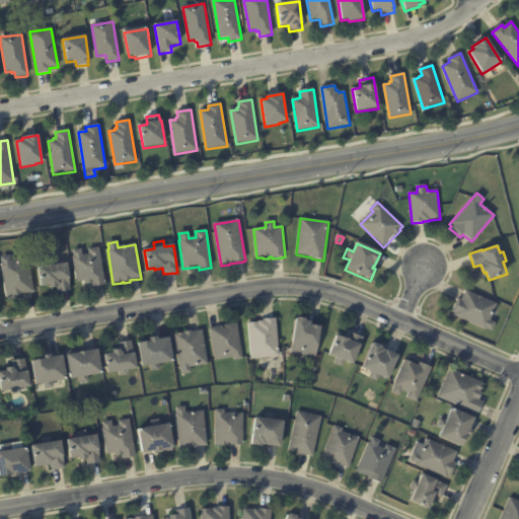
[(104,286),(92,288),(91,284),(85,286),(84,282),(76,283),(72,257),(73,257),(72,251),(81,249),(82,255),(89,254),(88,249),(99,248),(104,286)]
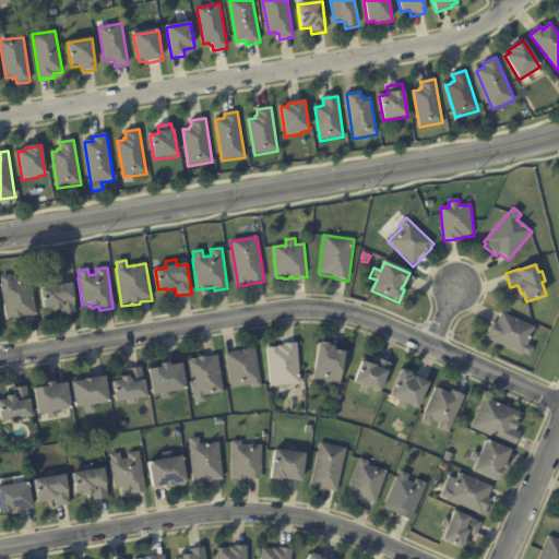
[(34,318),(25,319),(25,323),(10,325),(10,322),(7,323),(0,286),(2,285),(1,278),(10,277),(11,284),(31,281),(36,317),(34,318)]
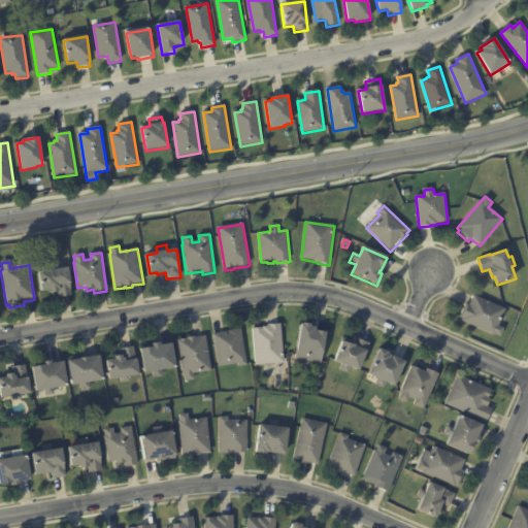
[(67,267),(72,295),(59,297),(58,292),(50,293),(50,291),(41,292),(38,272),(48,270),(47,264),(57,263),(58,269),(67,267)]
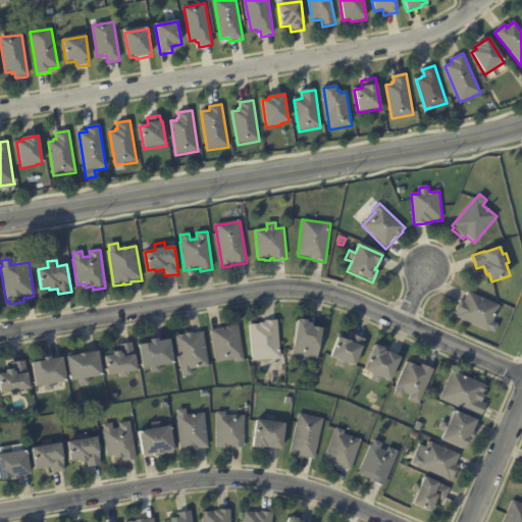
[(500,307),(492,323),(499,326),(496,334),(489,331),(489,332),(457,318),(458,316),(455,315),(461,301),(464,303),(469,293),(500,307)]
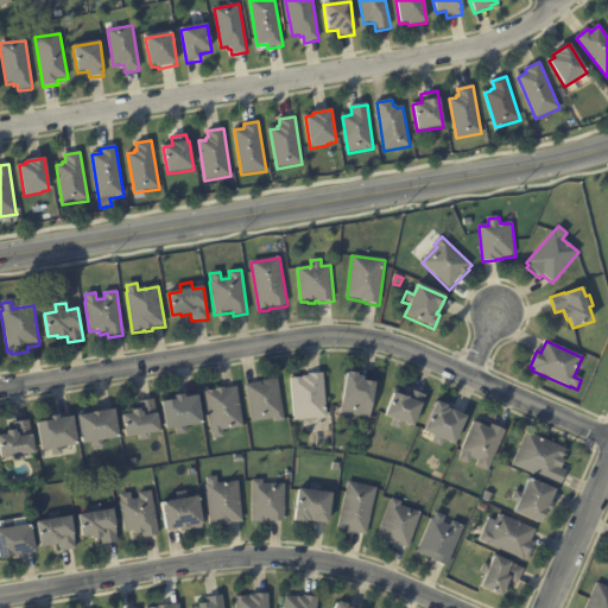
[(362,374),(363,374),(363,378),(365,378),(365,379),(377,381),(369,418),(340,412),(347,371),(349,371),(349,369),(359,372),(359,374),(362,374)]
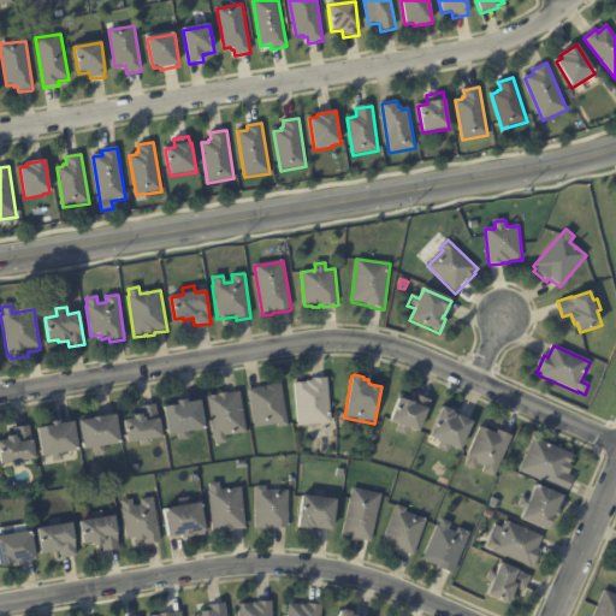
[(298,425),(295,383),(307,381),(307,380),(313,379),(313,378),(327,377),(331,422),(298,425)]
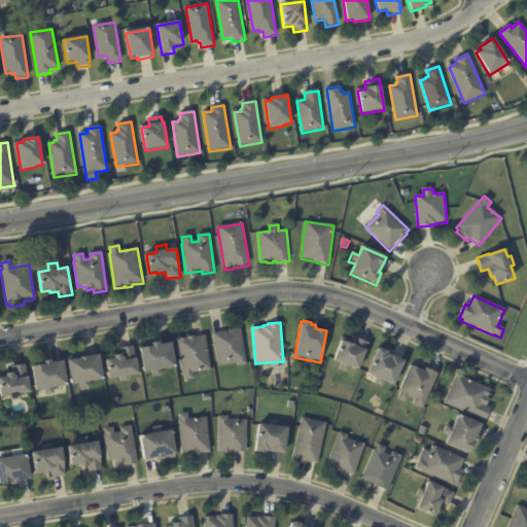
[(241,327),(247,363),(238,365),(237,362),(218,365),(213,332),(238,327),(238,328),(241,327)]
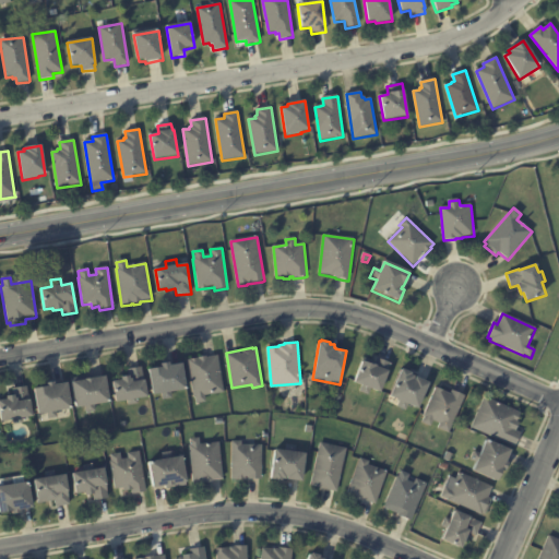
[(204,356),(206,355),(206,356),(217,355),(224,391),(204,394),(205,402),(194,404),(188,358),(204,356)]
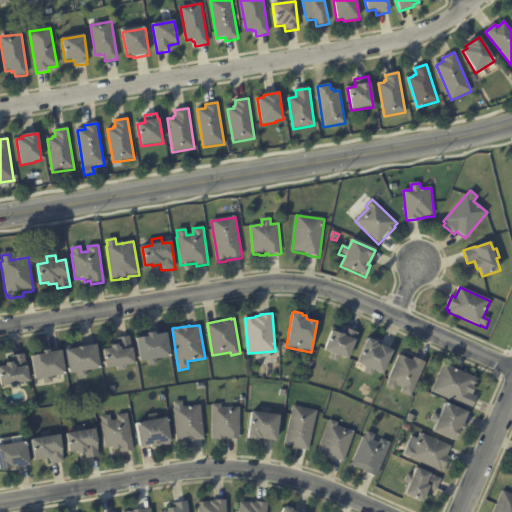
[(346,329),(358,333),(349,360),(339,356),(337,362),(329,360),(331,353),(325,351),(332,331),(344,335),(346,329)]
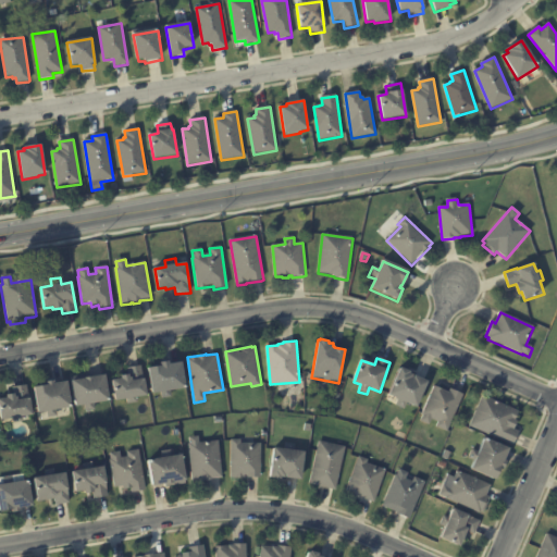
[(178,361),(182,360),(186,386),(170,388),(171,396),(162,397),(161,391),(152,392),(148,367),(160,364),(160,361),(169,359),(170,362),(178,361)]
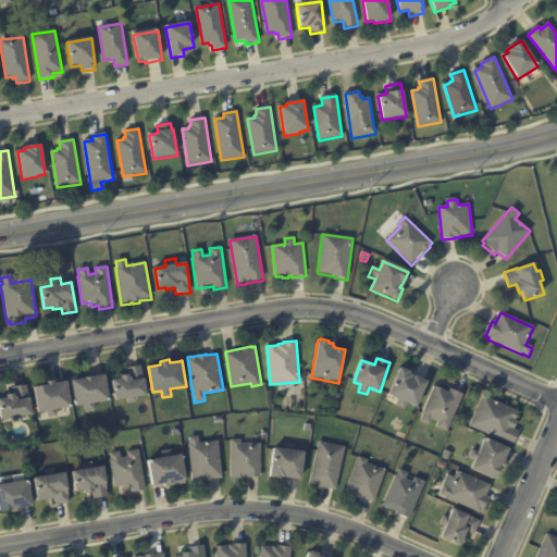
[(115,399),(111,379),(121,378),(120,374),(127,373),(126,368),(141,366),(147,394),(136,396),(138,401),(127,404),(126,397),(115,399)]
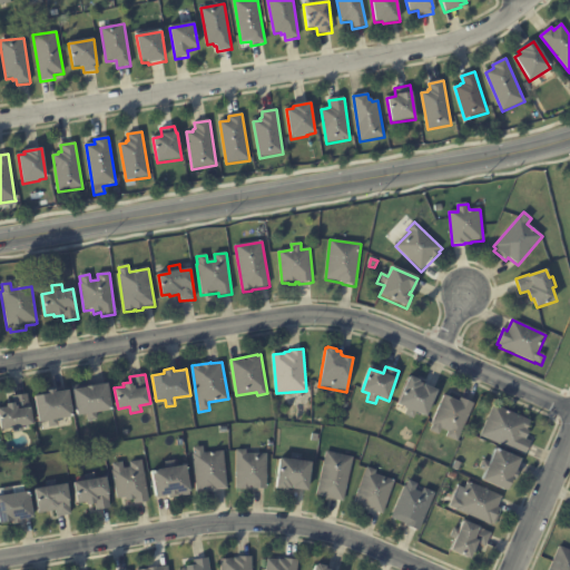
[(418,379),(420,380),(419,382),(423,383),(422,386),(423,386),(424,384),(439,390),(428,418),(416,413),(413,420),(405,416),(409,409),(397,404),(410,375),(418,379)]
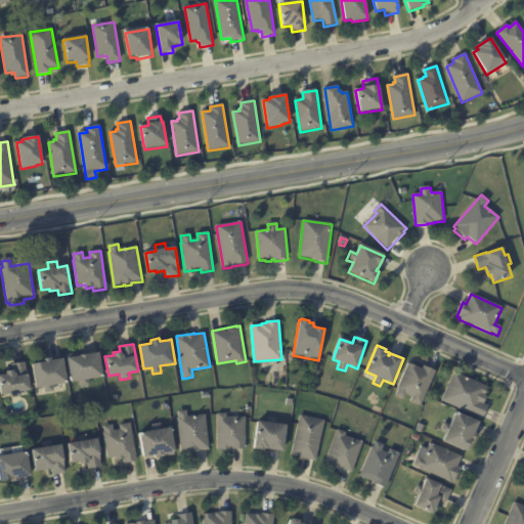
[(68,357),(68,356),(80,355),(79,353),(99,351),(102,376),(88,378),(89,385),(81,386),(80,380),(71,381),(68,357)]
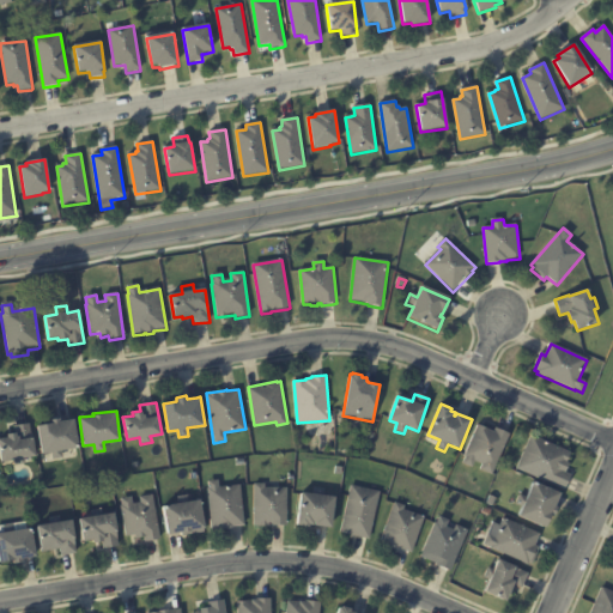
[(58,420),(71,418),(76,448),(58,450),(59,457),(49,460),(48,451),(38,453),(34,425),(47,423),(47,419),(56,417),(58,420)]
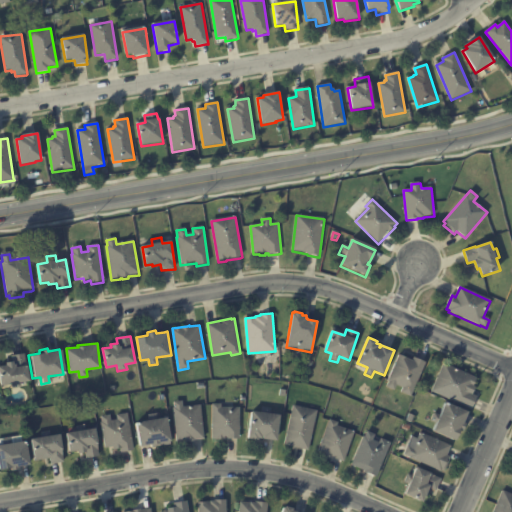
[(27,380),(18,381),(18,387),(10,388),(9,383),(0,384),(0,364),(3,364),(3,361),(10,360),(9,355),(22,353),(24,364),(25,364),(28,380),(27,380)]
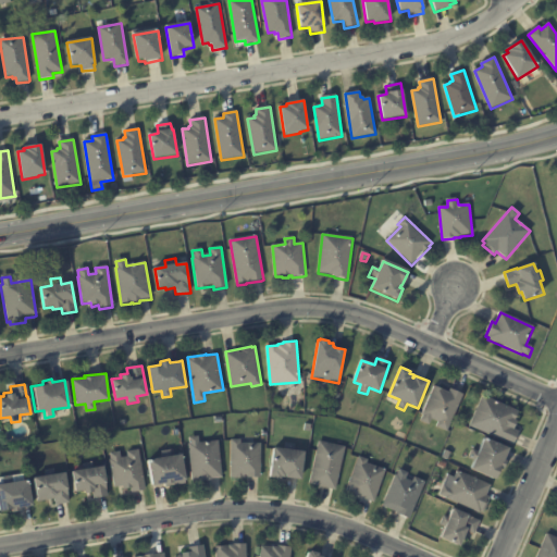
[(437,386),(449,391),(450,387),(465,394),(462,398),(465,399),(450,432),(447,431),(436,426),(438,421),(432,419),(430,425),(420,421),(423,415),(422,415),(434,384),(437,386)]
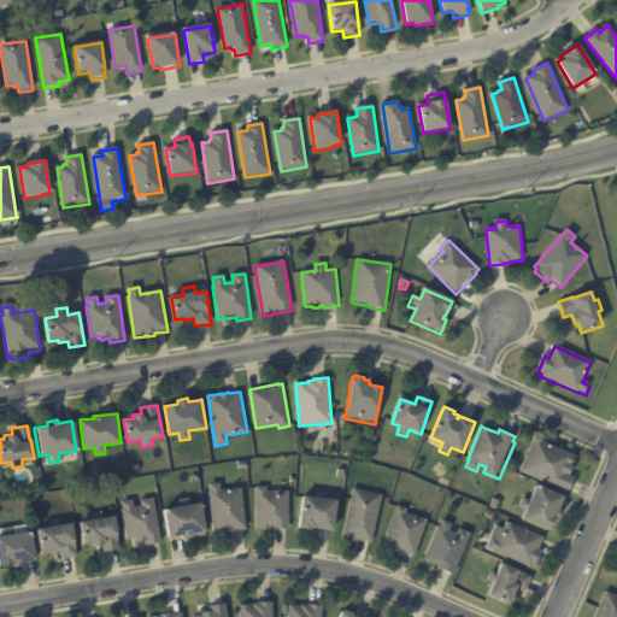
[(571,470),(570,475),(575,477),(569,493),(521,471),(535,438),(575,454),(571,464),(574,465),(571,470)]
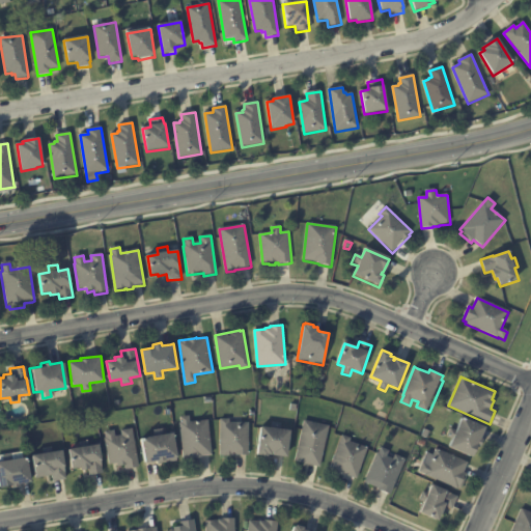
[(210,454),(201,455),(201,456),(184,458),(179,422),(182,422),(180,416),(190,415),(190,421),(208,419),(213,454),(210,454)]
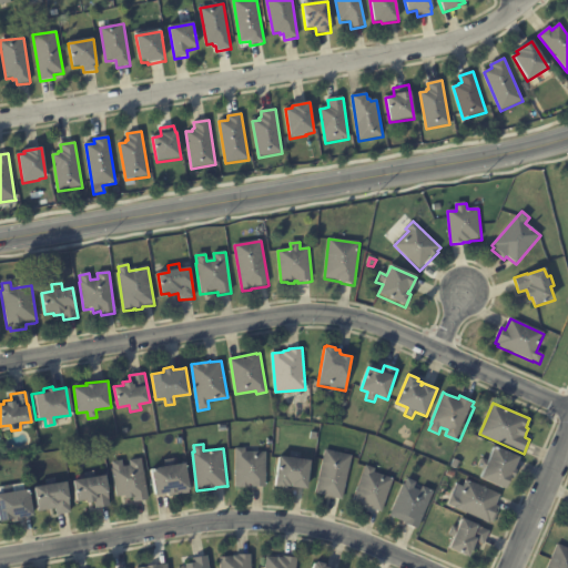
[(516,459),(511,469),(515,470),(511,478),(509,477),(504,489),(480,478),(494,446),(517,456),(516,459)]
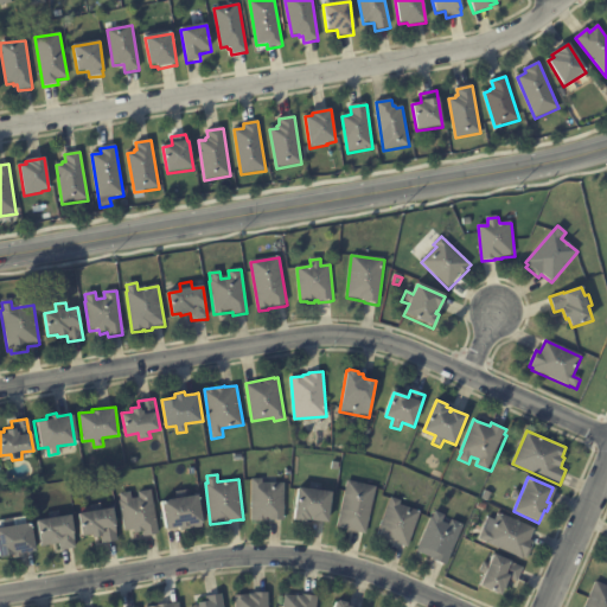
[(278,483),(285,483),(285,519),(268,519),(268,517),(267,517),(267,521),(251,521),(251,479),(263,479),(262,481),(278,483)]
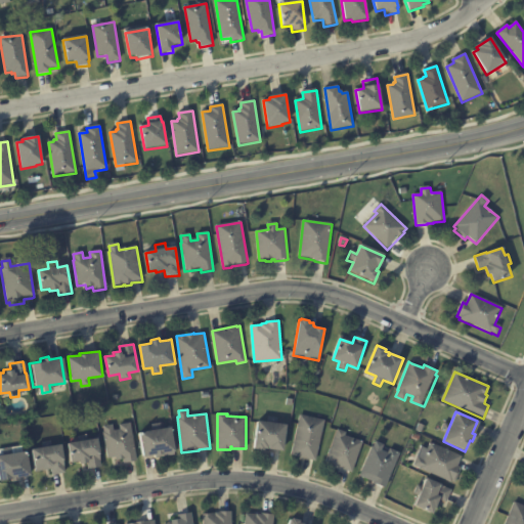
[(313,461),(291,454),(301,415),(325,420),(315,461),(313,461)]
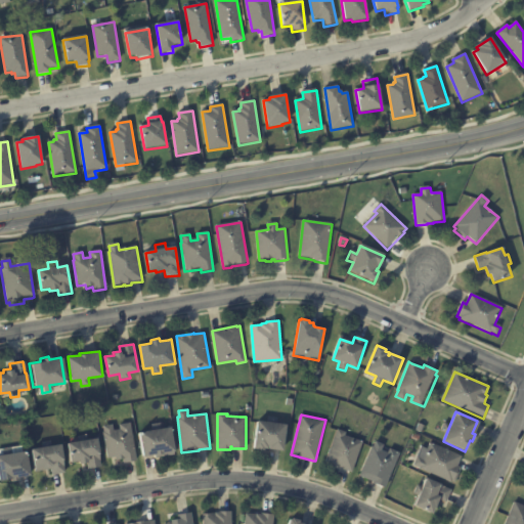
[(268,422),(287,424),(284,450),(270,448),(270,446),(268,446),(268,447),(267,447),(266,450),(255,448),(258,421),(268,422)]
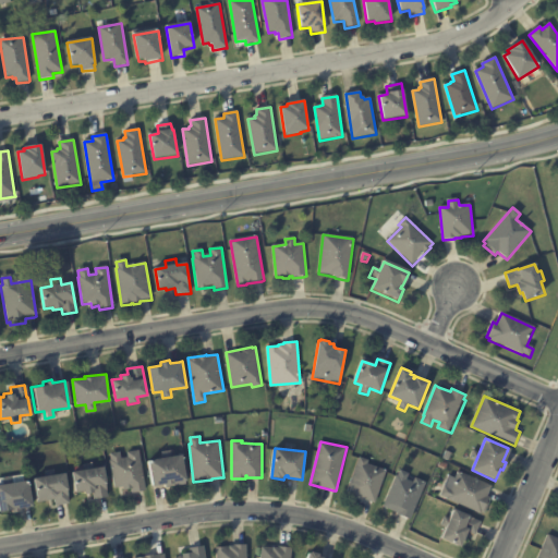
[(144,490),(132,493),(131,489),(123,490),(122,487),(114,488),(110,460),(111,460),(110,453),(120,452),(121,458),(128,458),(128,452),(140,450),(145,490),(144,490)]
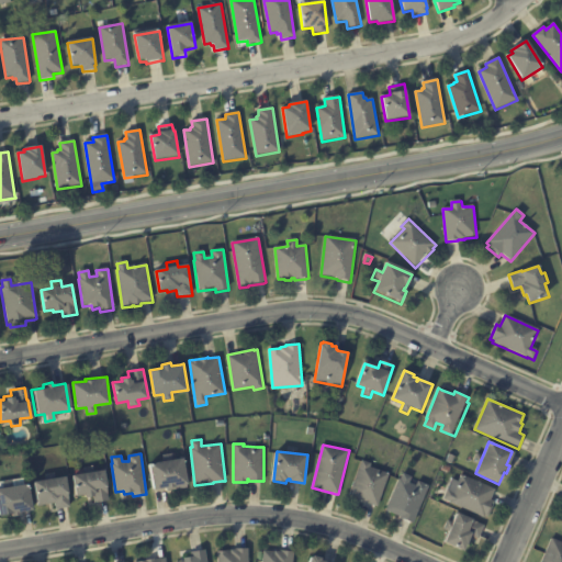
[(446,462),(449,454),(454,457),(451,464),(446,462)]
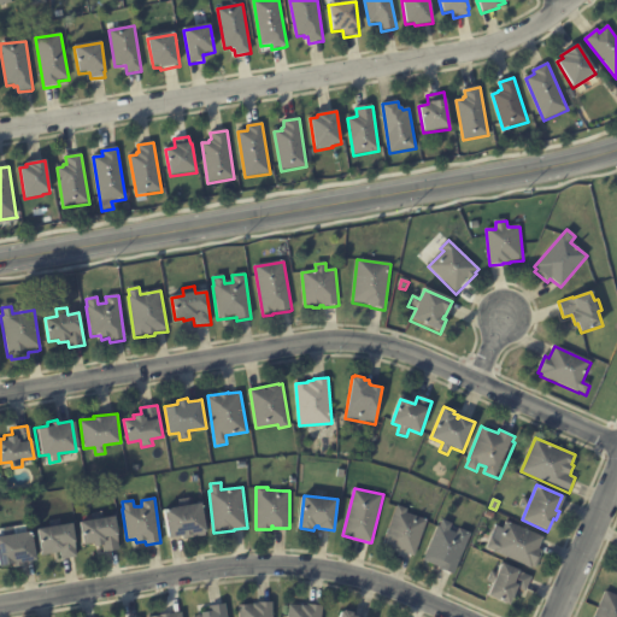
[(188,538),(183,539),(183,535),(168,538),(164,509),(203,503),(206,532),(205,532),(206,535),(188,538)]
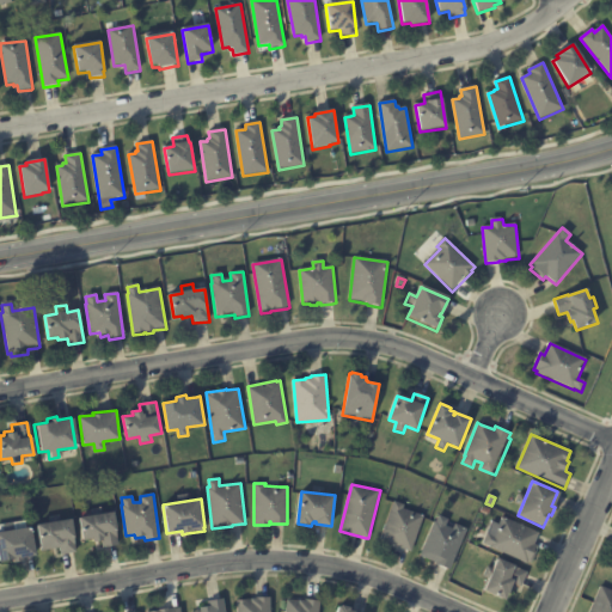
[(409,551),(397,546),(398,544),(396,543),(395,546),(380,540),(395,501),(404,505),(403,508),(424,515),(411,552),(409,551)]
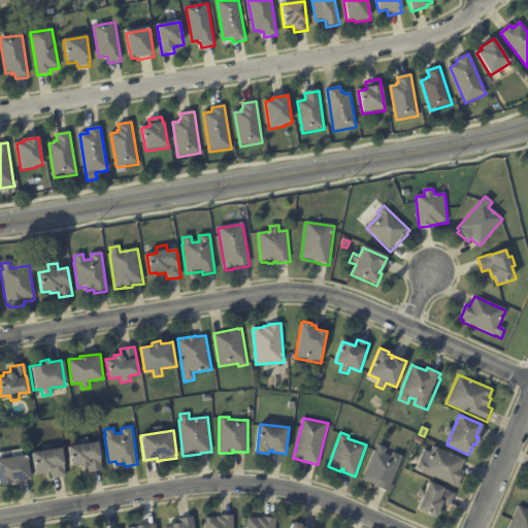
[(414,441),(417,436),(424,439),(422,446),(414,441)]
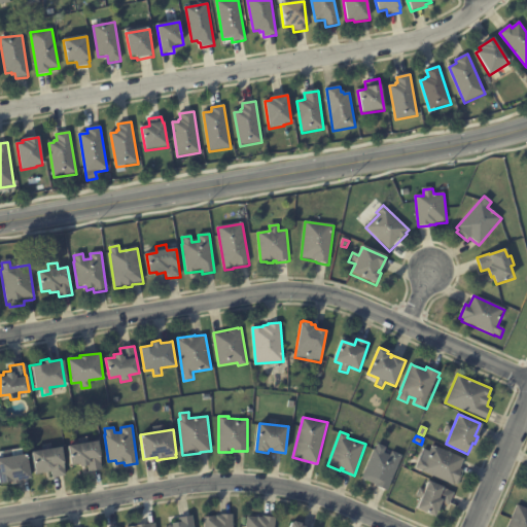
[(100,469),(89,471),(88,465),(80,466),(80,463),(71,464),(68,445),(78,444),(78,438),(88,437),(89,442),(99,441),(101,458),(101,459),(102,469),(100,469)]
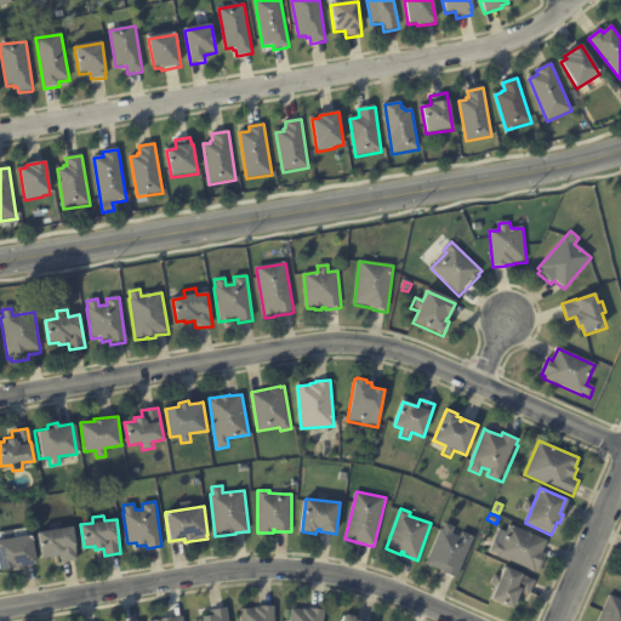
[(456,528),(454,533),(461,536),(462,531),(477,537),(459,579),(426,564),(442,528),(443,529),(445,522),(456,527),(456,528)]
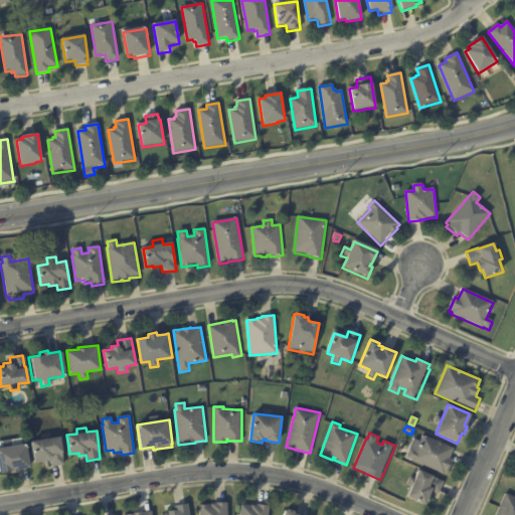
[(62,465),(51,467),(50,461),(34,464),(31,441),(41,440),(41,435),(50,434),(50,438),(60,436),(64,465),(62,465)]
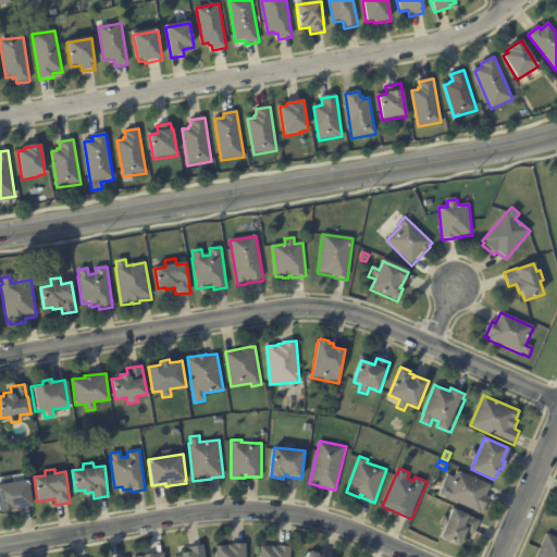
[(491,487),(487,496),(492,497),(485,512),(483,511),(482,514),(446,498),(446,496),(441,494),(448,474),(455,477),(458,470),(492,484),(491,487)]
